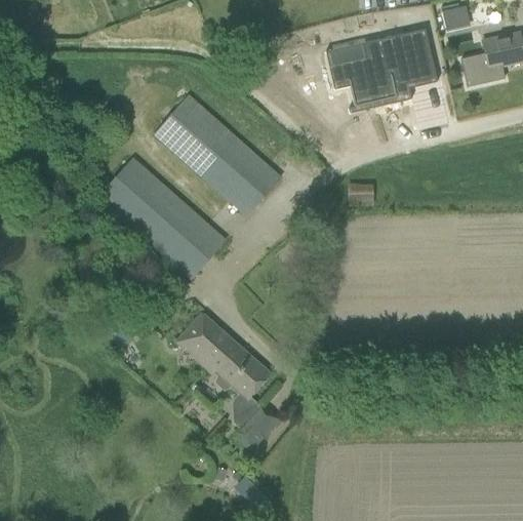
[(470,6),(444,8),(446,26),(471,24),(470,6)]
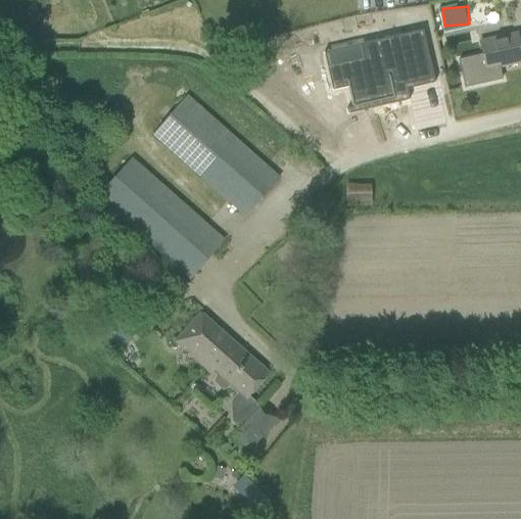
[(375,55),(330,65),(335,86),(333,87),(333,89),(349,85),(353,105),(382,99),(382,100),(383,103),(409,97),(409,98),(411,98),(408,85),(409,85),(433,80),(434,81),(436,81),(424,28),(387,36),(377,39),(380,54),(375,55)]
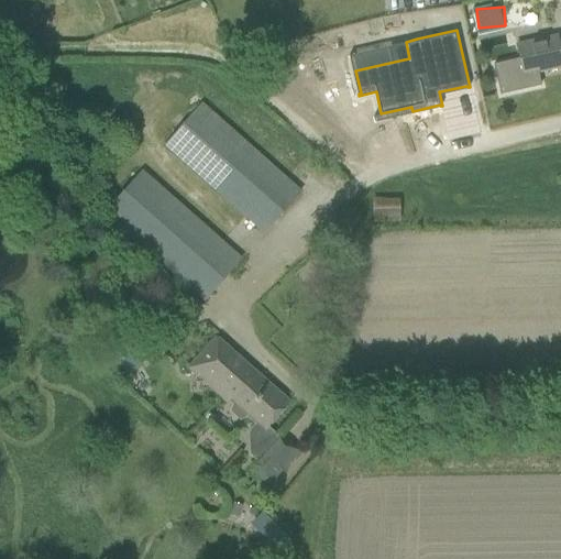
[(496,62),(495,62),(502,92),(504,92),(503,91),(504,91),(527,86),(528,86),(541,83),(541,81),(538,70),(551,67),(560,65),(560,45),(558,33),(518,42),(519,51),(521,57),(516,58),(497,63),(496,62)]
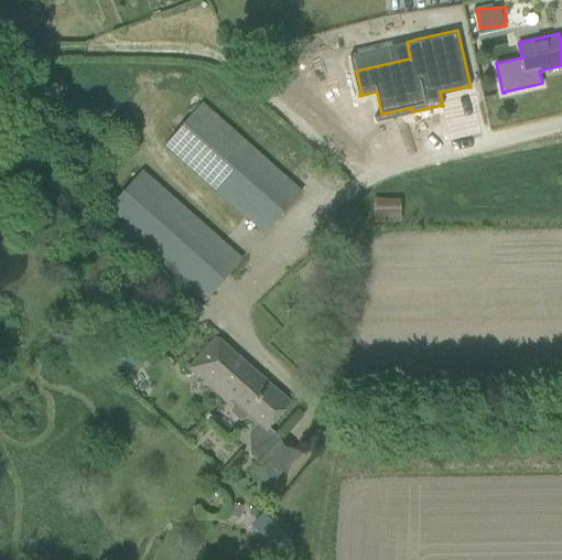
[(266,230),(302,190),(203,101),(166,143),(266,230)]
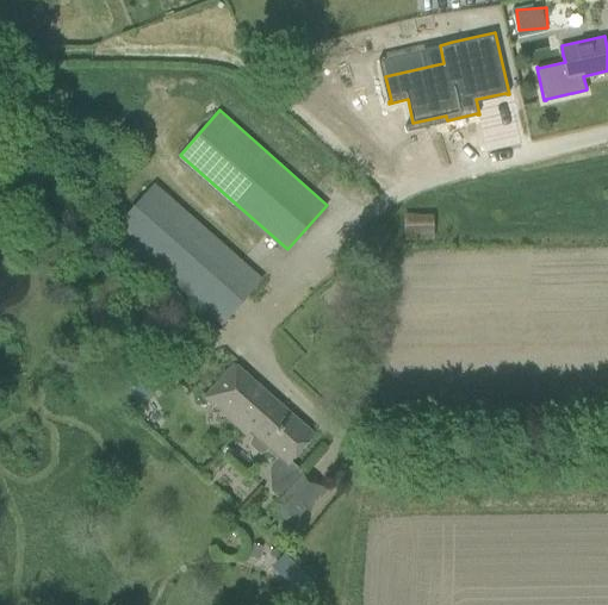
[(262,278),(244,262),(154,182),(119,222),(227,317),(262,278)]
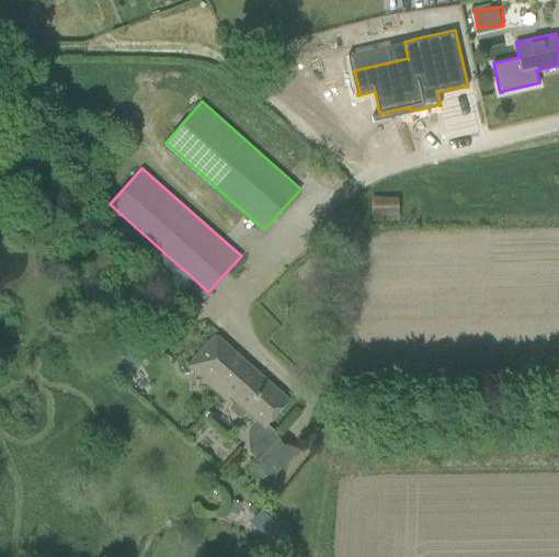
[(228,381),(247,360),(216,333),(189,365),(221,394),(230,384),(228,381)]
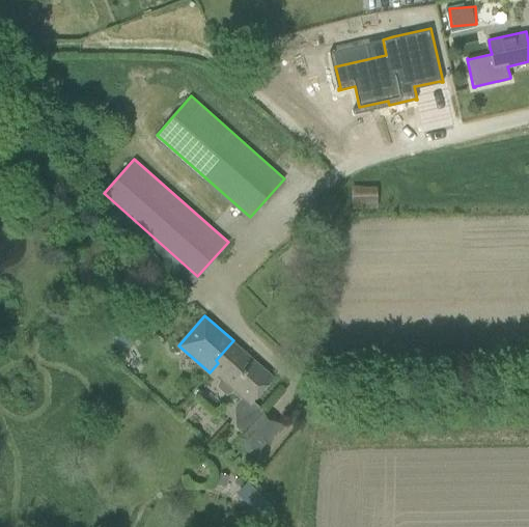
[(254,400),(275,377),(233,340),(216,360),(218,363),(210,372),(216,378),(218,375),(242,396),(235,404),(237,427),(245,435),(239,442),(256,456),(284,422),(268,407),(265,410),(254,400)]
